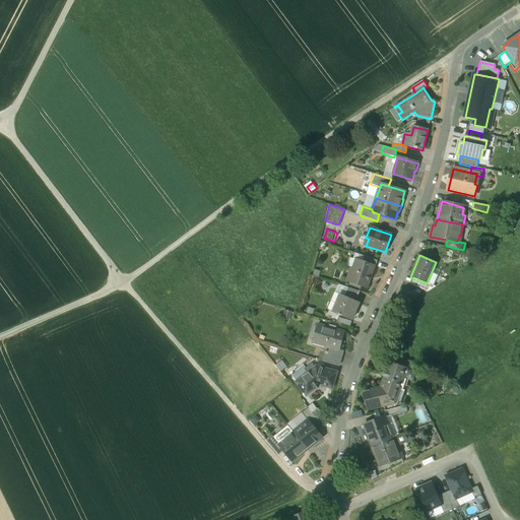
[(378,261),(365,256),(363,262),(374,266),(376,267),(378,261)]
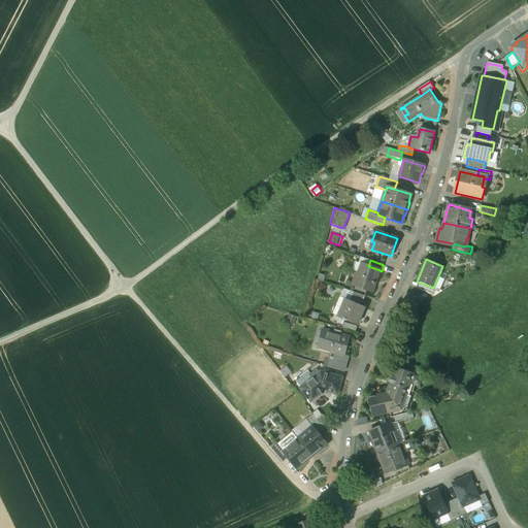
[(368,266),(362,264),(358,275),(356,276),(353,283),(355,286),(372,292),(380,270),(368,266)]
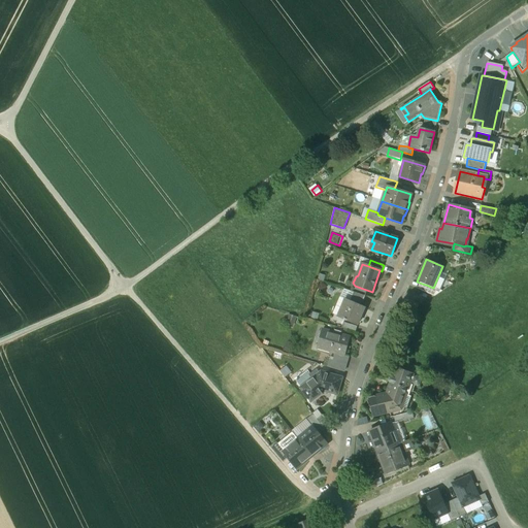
[(433,288),(426,285),(425,285),(423,291),(435,296),(442,292),(433,288)]
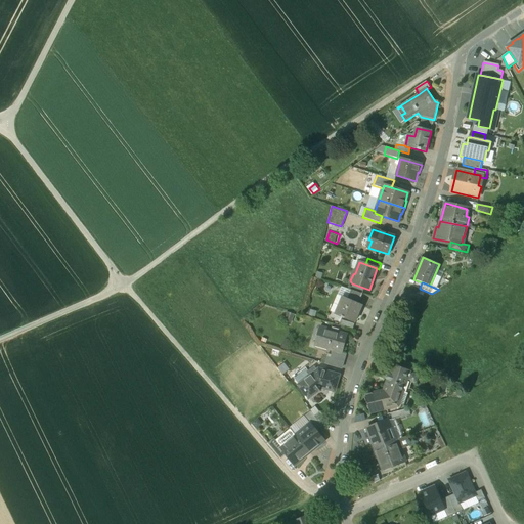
[(362,294),(351,290),(347,299),(358,304),(362,294)]
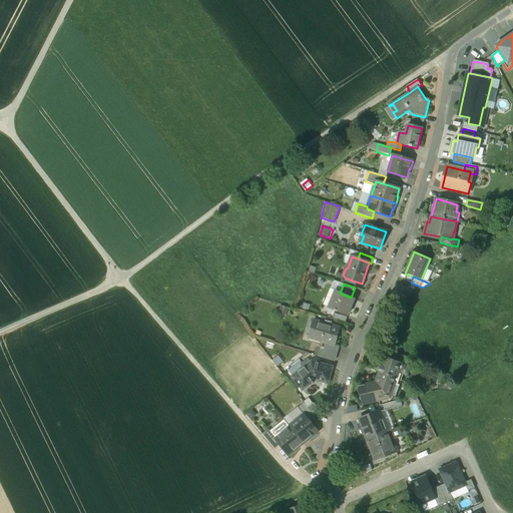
[(340,293),(336,291),(329,308),(335,311),(337,312),(347,316),(354,299),(351,298),(340,293)]
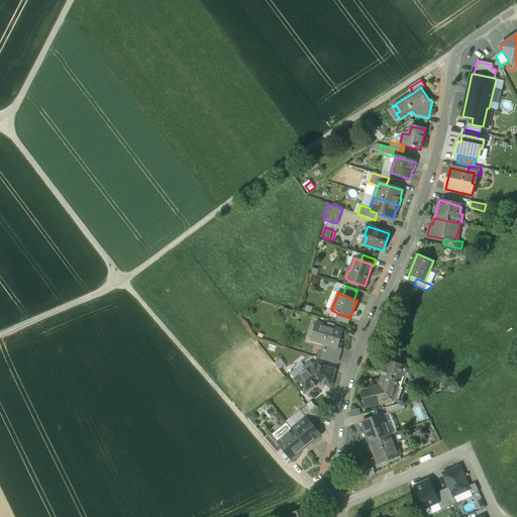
[(349,320),(336,316),(334,321),(348,325),(349,320)]
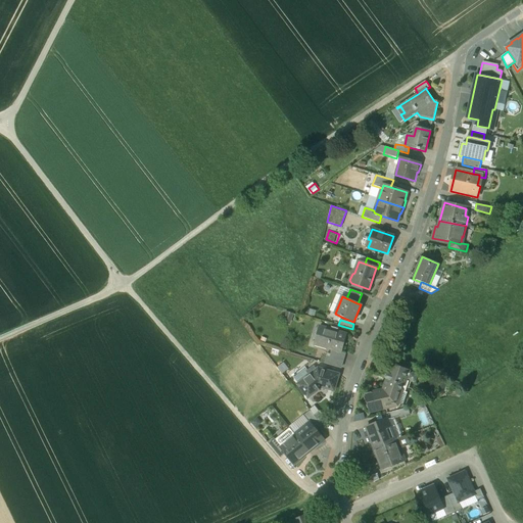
[(346,334),(320,327),(315,342),(328,346),(327,348),(331,350),(340,352),(346,334)]
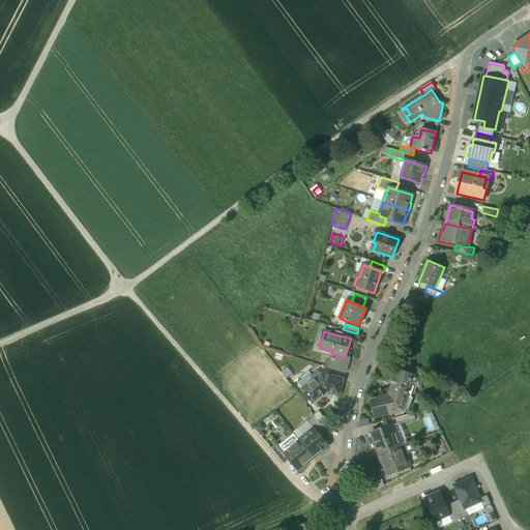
[(345,357),(335,355),(333,361),(330,360),(328,369),(345,373),(349,358),(345,357)]
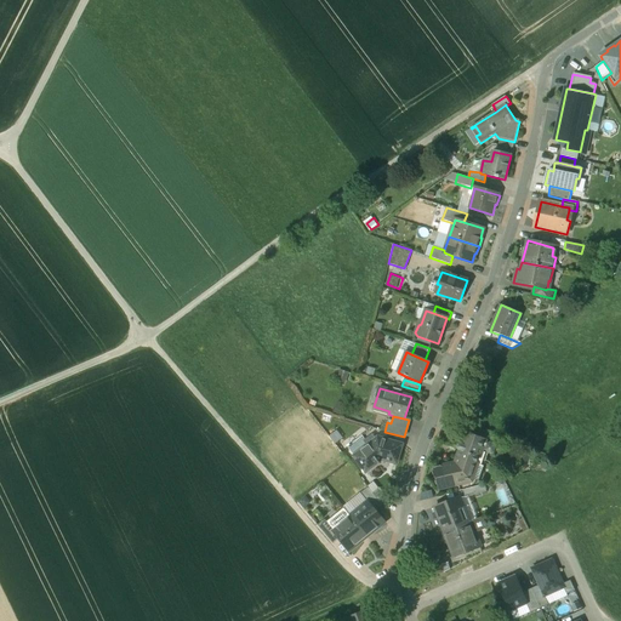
[(483,440),(465,433),(456,457),(483,467),(488,454),(491,455),(494,453),(495,448),(495,446),(494,444),(483,440)]
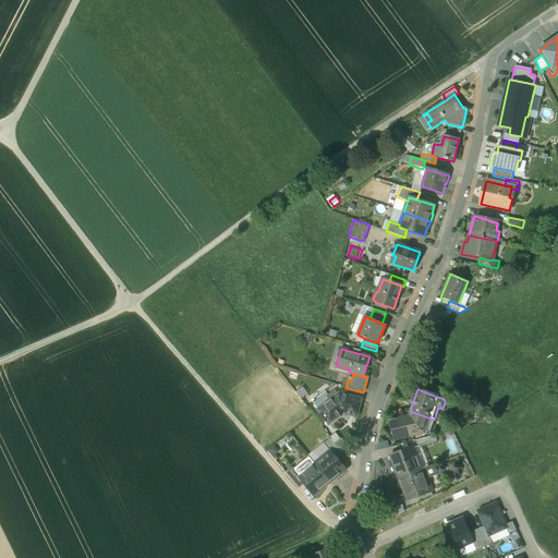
[(451,395),(437,389),(434,396),(444,399),(445,401),(450,398),(451,395)]
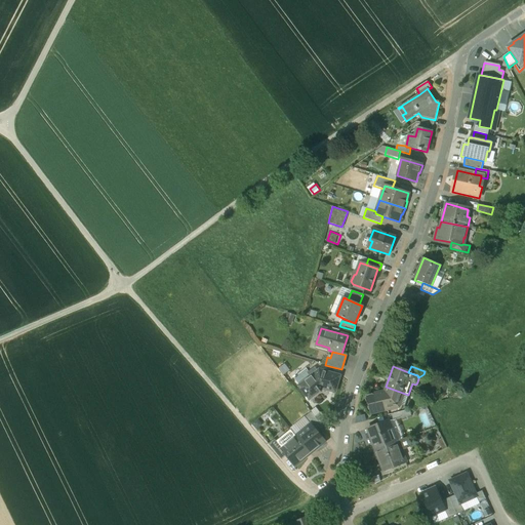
[(299,386),(318,371),(315,367),(309,372),(307,368),(293,378),(299,386)]
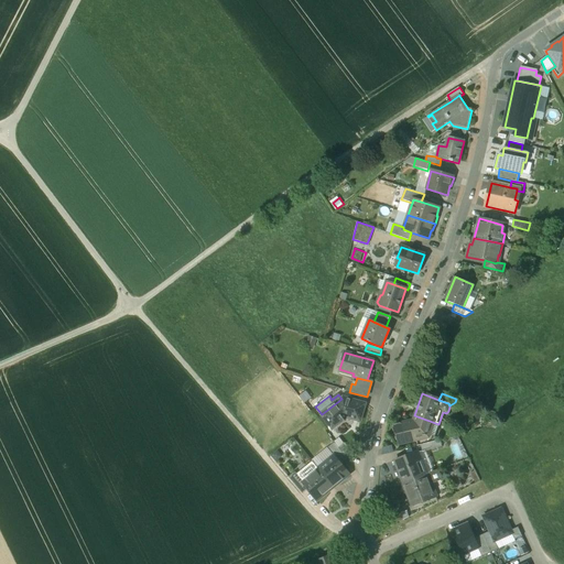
[(365,404),(343,398),(342,399),(322,414),(321,414),(331,427),(343,419),(345,422),(345,421),(344,420),(346,418),(360,422),(365,404)]
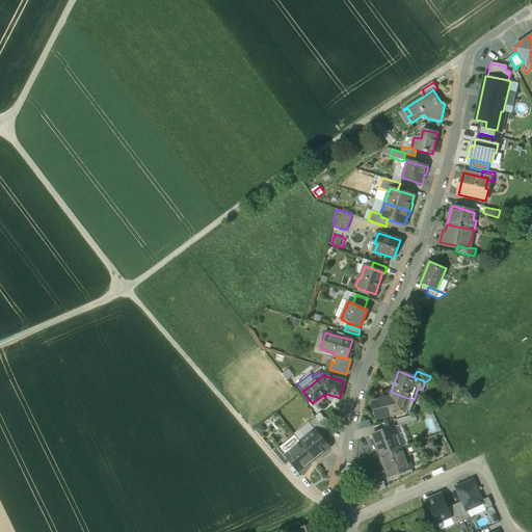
[(390,397),(372,402),(376,417),(391,414),(393,420),(397,419),(408,417),(414,400),(391,392),(390,397)]
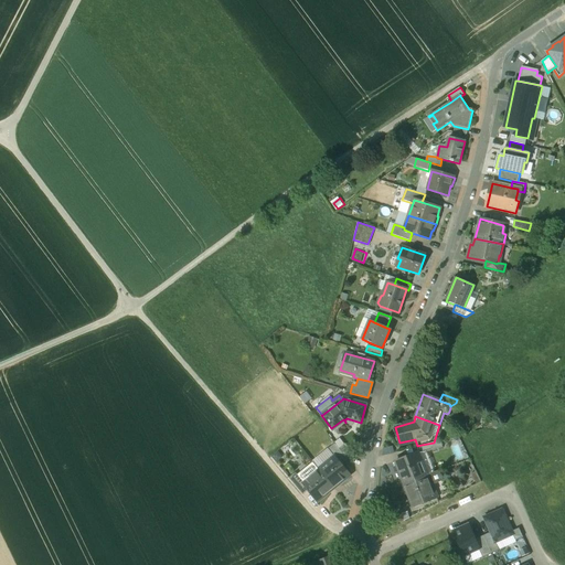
[(434,443),(422,445),(424,452),(436,449),(434,443)]
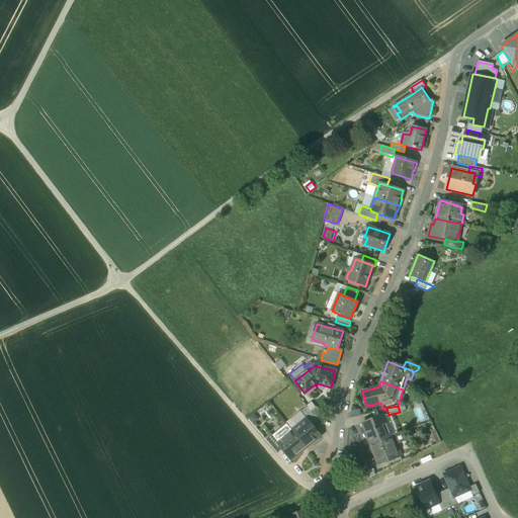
[(311,412),(307,407),(300,412),(306,418),(312,426),(319,421),(311,412)]
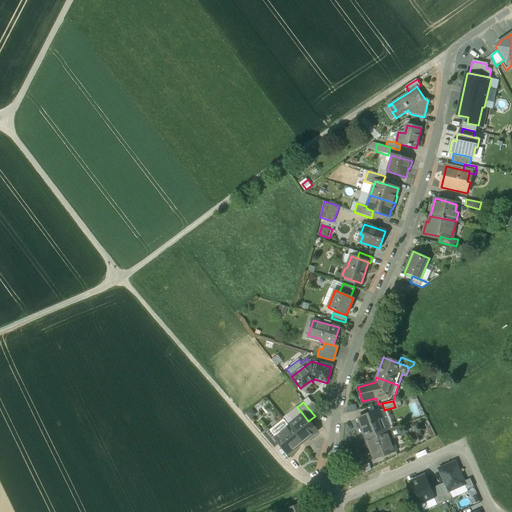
[(320,412),(313,402),(307,407),(315,416),(320,412)]
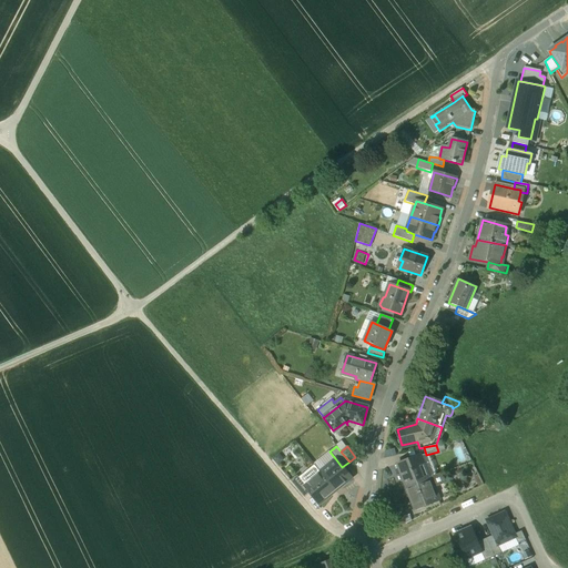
[(421,455),(397,464),(405,486),(426,478),(423,468),(425,467),(421,455)]
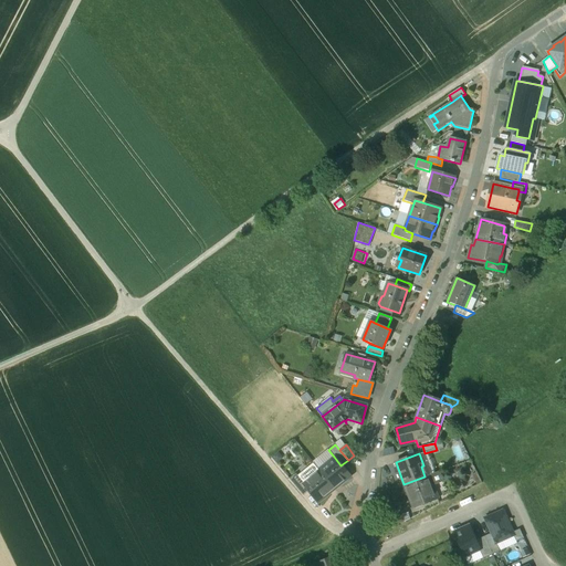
[(334,457),(318,469),(335,489),(349,477),(341,465),(334,457)]
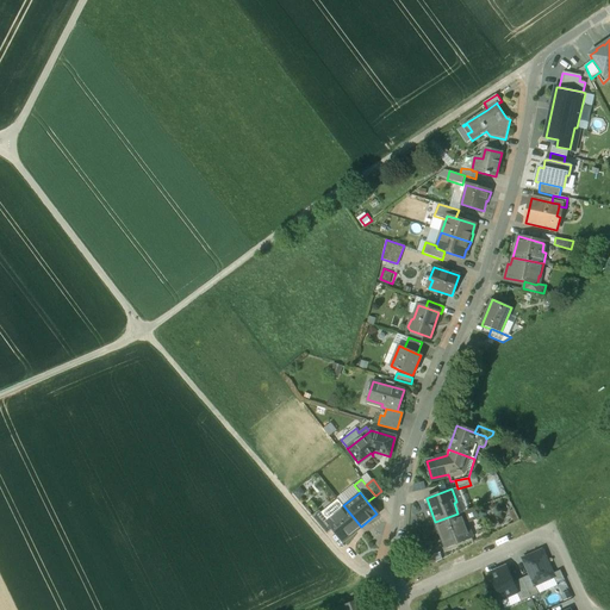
[(343,505),(338,499),(321,512),(327,520),(325,520),(332,528),(343,541),(361,527),(343,505)]
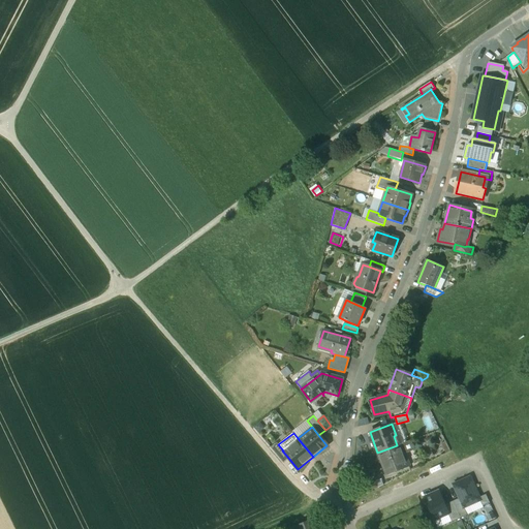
[(278,444),(276,442),(270,447),(283,463),(288,458),(282,450),(283,450),(278,444)]
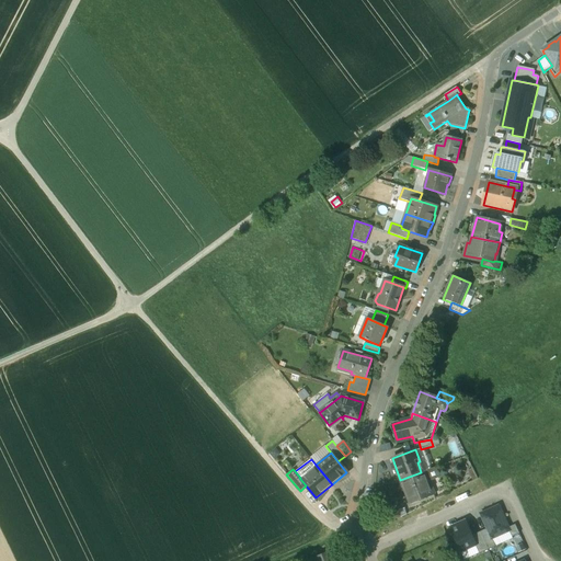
[(421,472),(400,480),(405,494),(407,494),(410,502),(433,493),(425,471),(423,471),(421,472)]
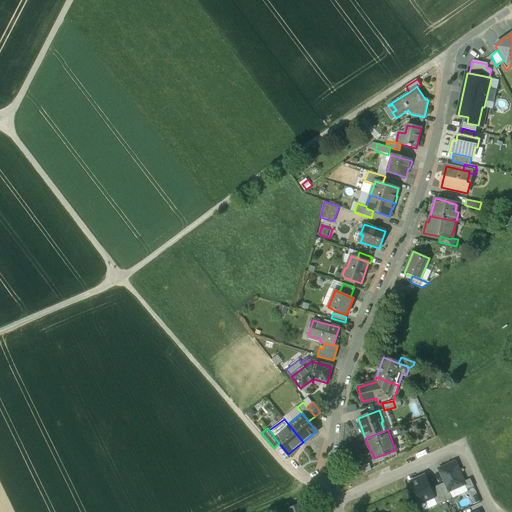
[(449,492),(449,491),(464,484),(465,484),(464,481),(455,462),(438,469),(444,482),(449,492)]
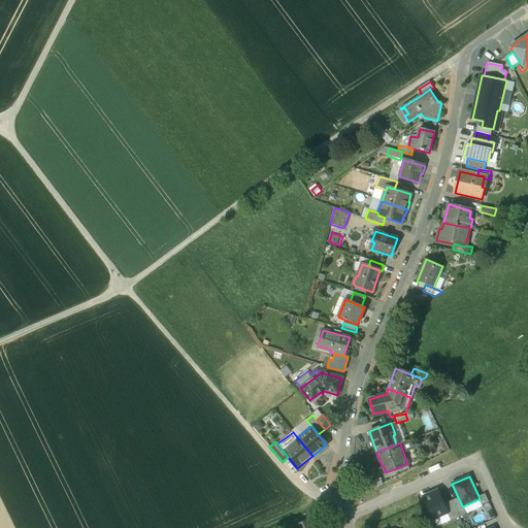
[(374,481),(363,484),(366,491),(377,487),(374,481)]
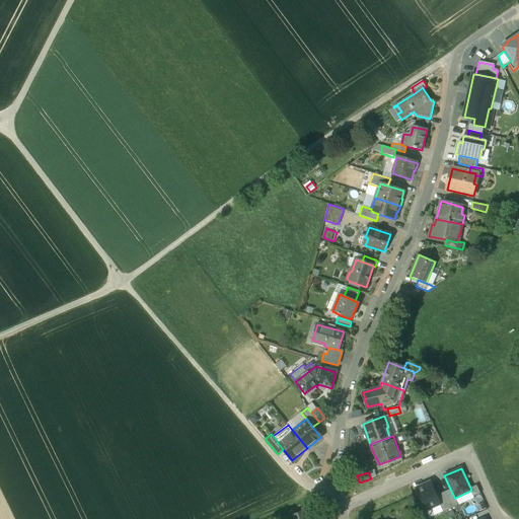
[(430,482),(417,488),(427,510),(440,504),(436,496),(430,482)]
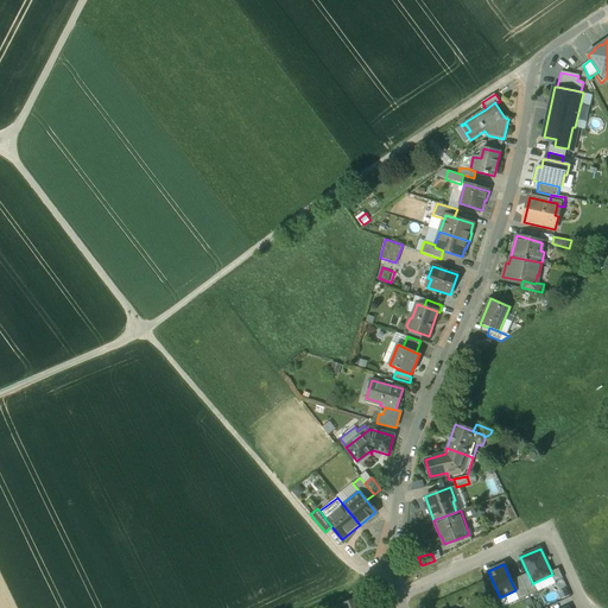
[(552,575),(551,575),(555,582),(563,578),(558,569),(551,571),(552,575)]
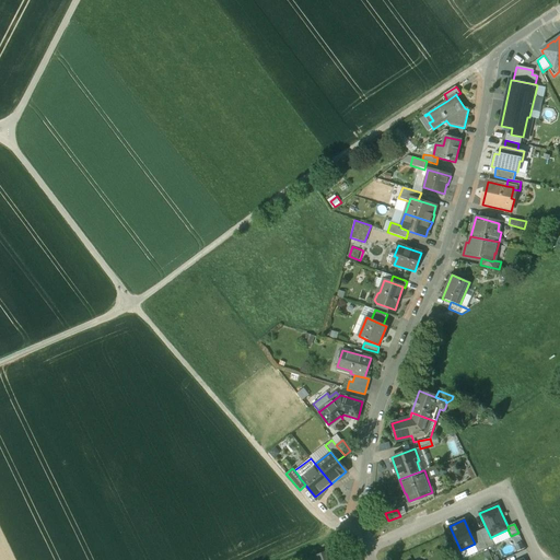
[(486,527),(479,531),(487,549),(494,545),(491,537),(491,538),(486,527)]
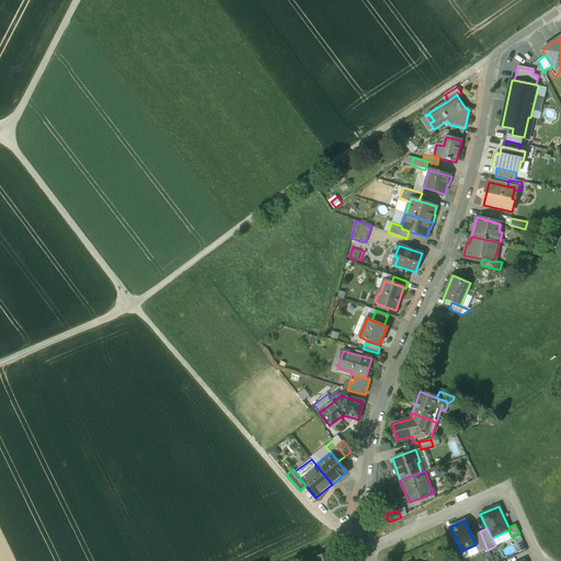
[(488,550),(480,531),(471,536),(476,545),(479,553),(488,550)]
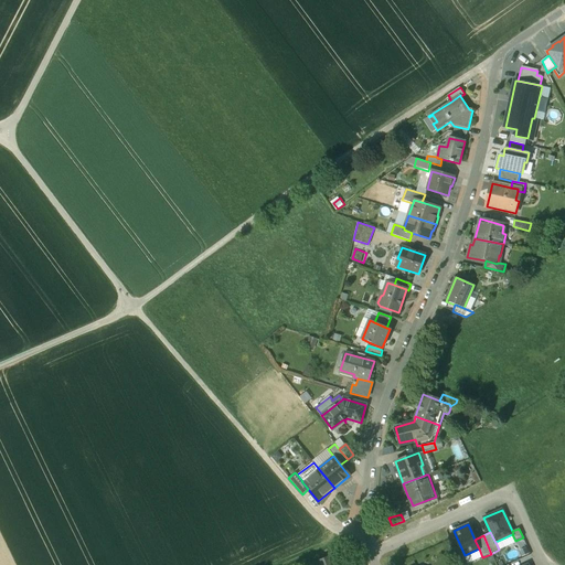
[(338,564),(334,555),(313,564),(338,564)]
